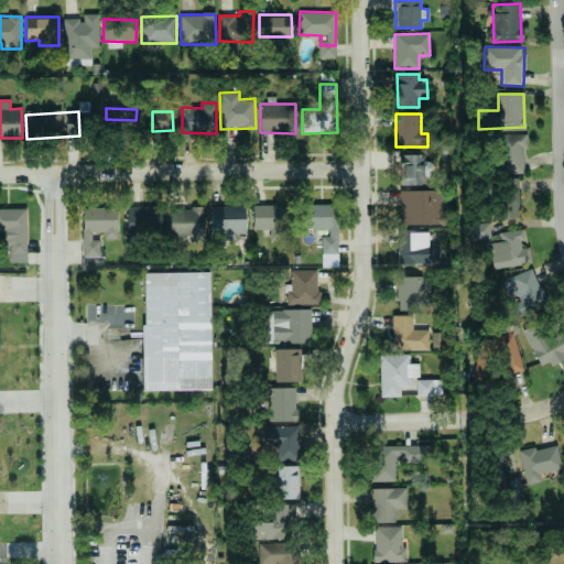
[(525,134),(499,133),(498,172),(525,173),(525,134)]
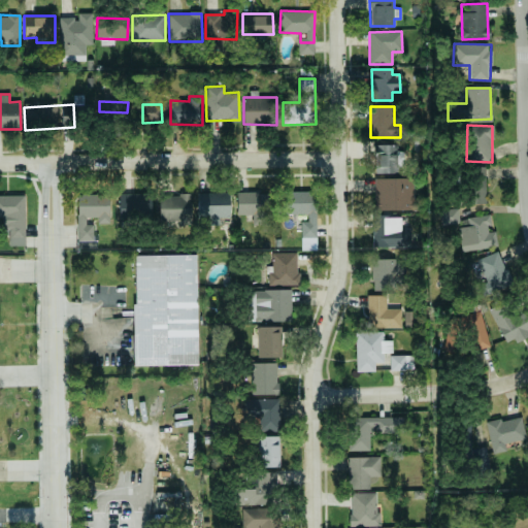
[(375,173),(400,173),(400,153),(397,153),(397,144),(374,144),(375,173)]
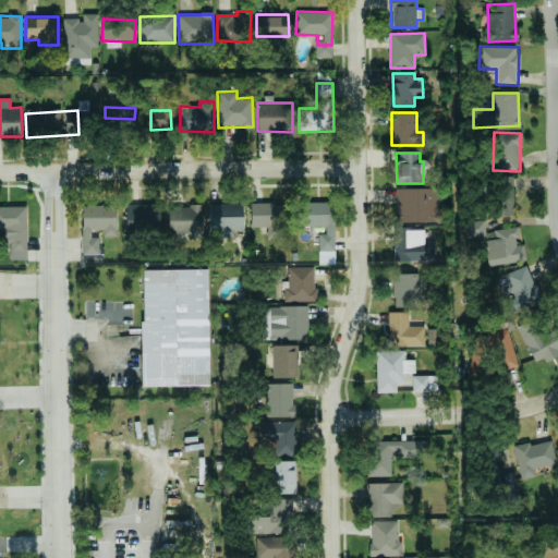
[(513,216),(514,181),(497,181),(496,215),(513,216)]
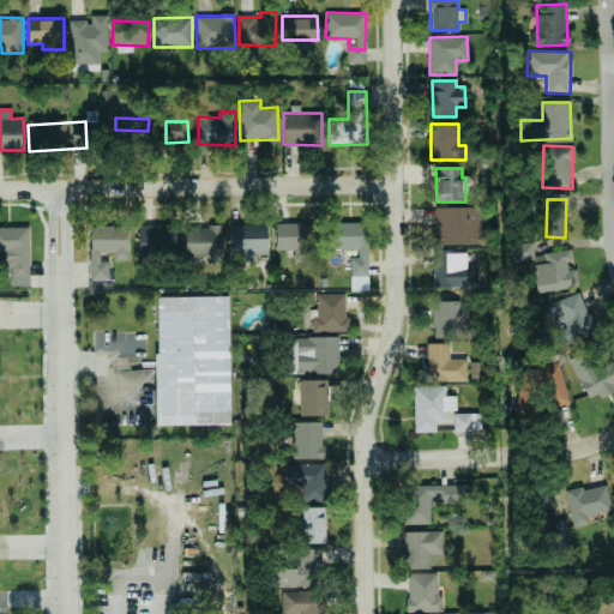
[(481,232),(481,206),(435,208),(437,245),(488,244),(487,232),(481,232)]
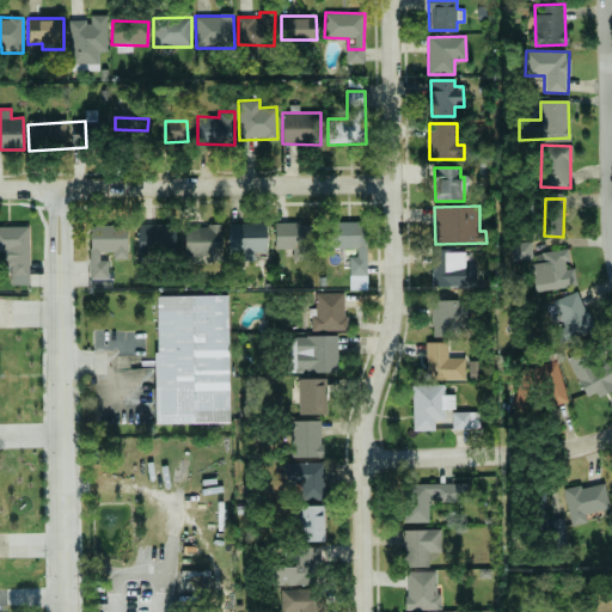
[(293,262),(310,261),(308,222),(274,224),(275,249),(293,249),(293,262)]
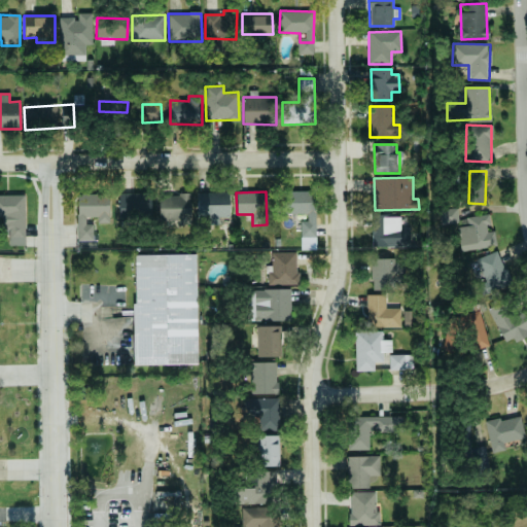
[(316,250),(315,191),(284,191),(284,216),(301,216),(301,250),(316,250)]
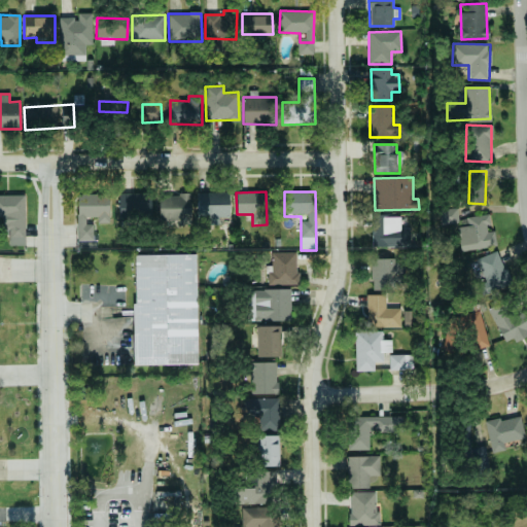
[(197,192),(198,221),(220,221),(220,216),(230,216),(229,192),(197,192)]
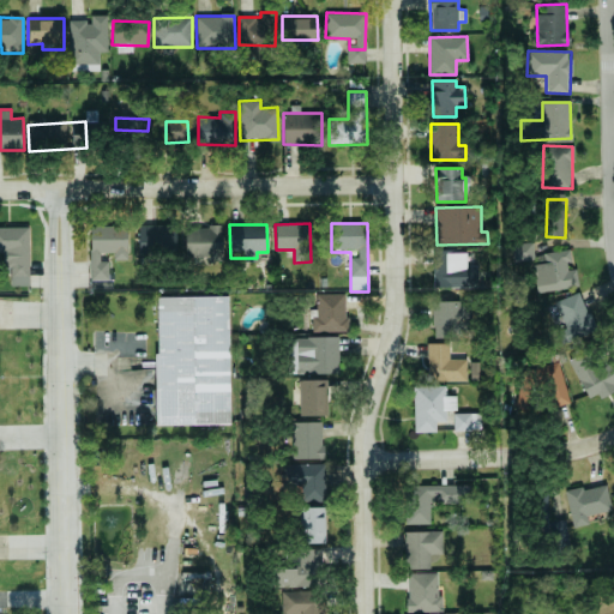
[(222,257),(222,227),(184,227),(184,226),(139,226),(139,258),(222,257)]
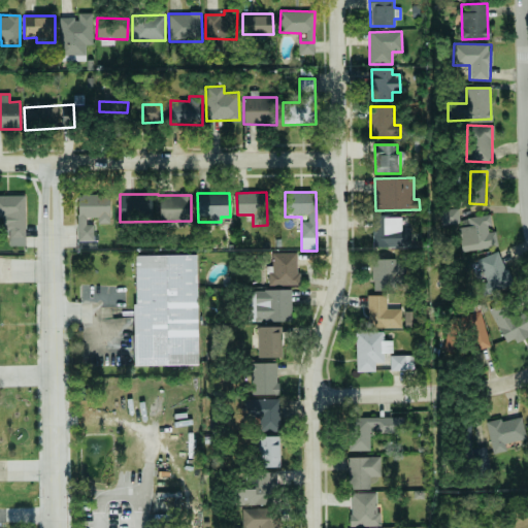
[(24,195),(0,195),(0,217),(2,217),(2,234),(8,233),(9,246),(26,245),(24,195)]
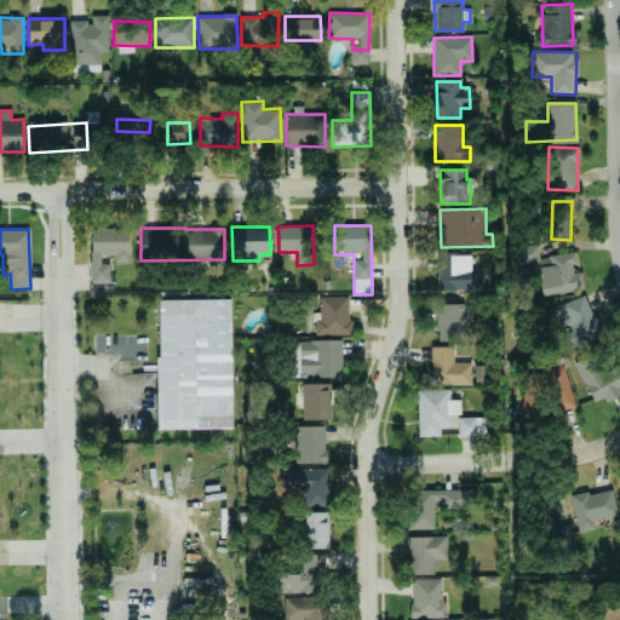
[(91,282),(109,282),(109,264),(101,264),(101,254),(114,254),(114,262),(128,262),(128,229),(91,229),(91,282)]
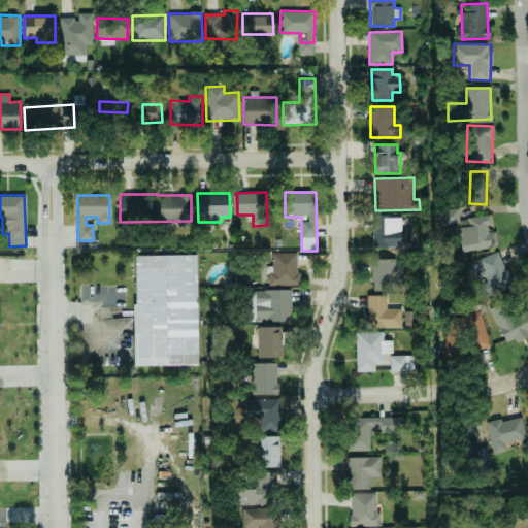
[(459,219),(458,208),(440,210),(442,225),(457,224),(460,251),(497,246),(495,231),(490,232),(488,216),(459,219)]
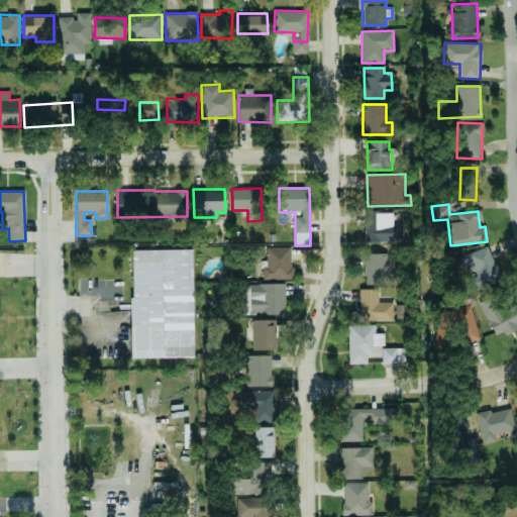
[(365,242),(402,241),(402,223),(392,223),(392,212),(365,213),(365,242)]
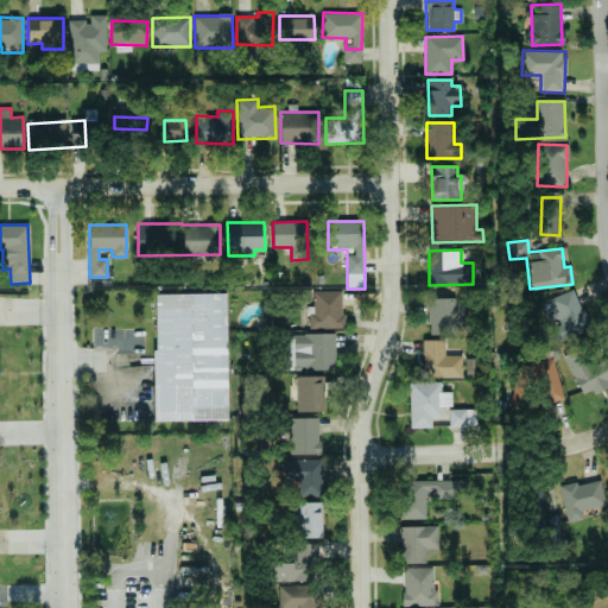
[(309,328),(342,328),(341,290),(314,291),(315,312),(309,312),(309,328)]
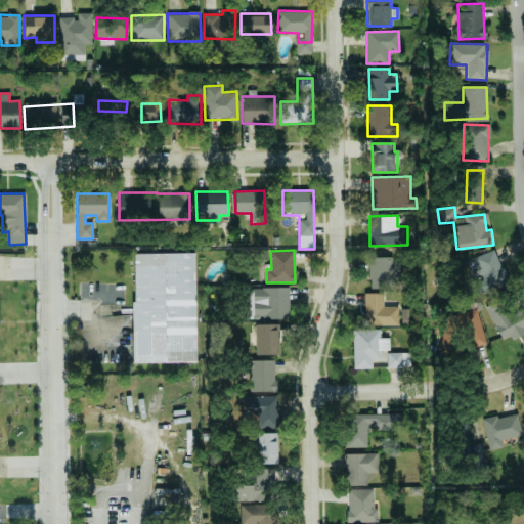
[(475,274),(480,292),(508,282),(496,250),(474,257),(479,272),(475,274)]
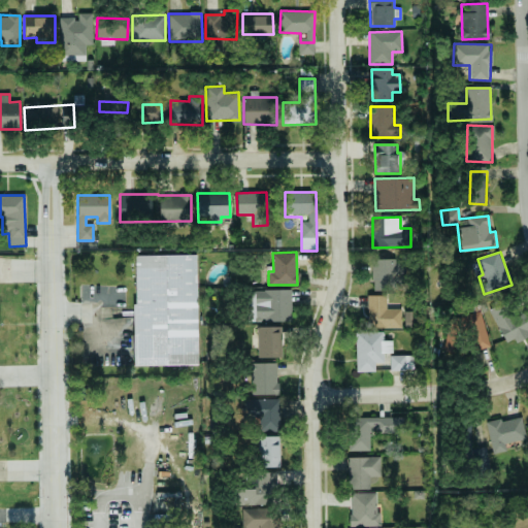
[(405,257),(376,258),(376,264),(372,264),(372,290),(406,289),(405,257)]
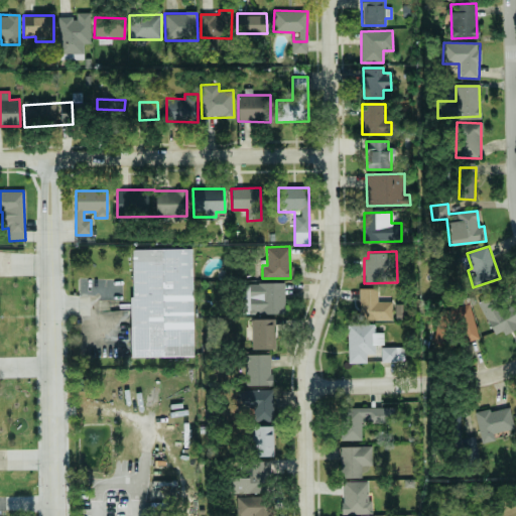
[(126,252),(184,253),(187,361),(127,358),(126,252)]
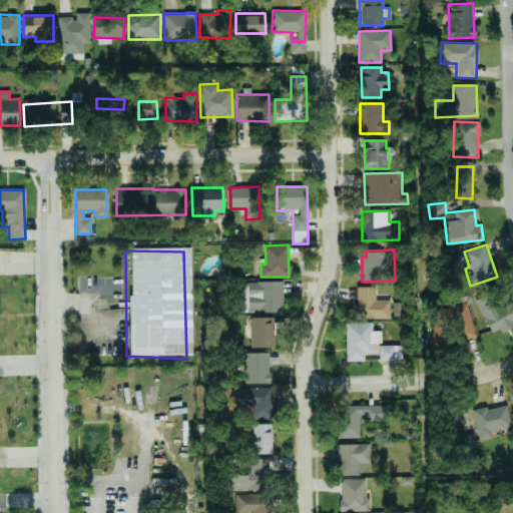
[(283,283),(245,284),(245,301),(247,301),(248,313),(284,312),(283,283)]
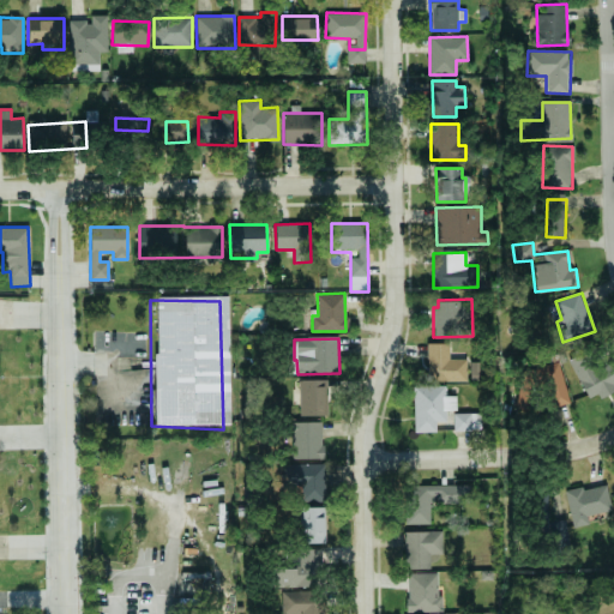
[(467,360),(450,359),(450,343),(428,343),(427,380),(467,381),(467,360)]
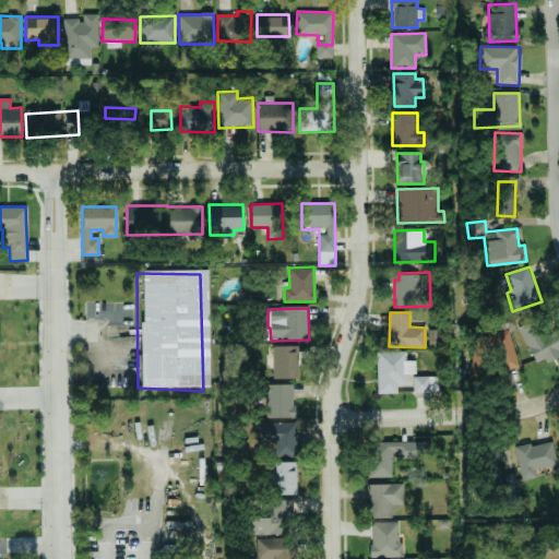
[(535,363),(544,358),(545,360),(558,354),(558,330),(558,329),(544,335),(536,319),(518,328),(535,363)]
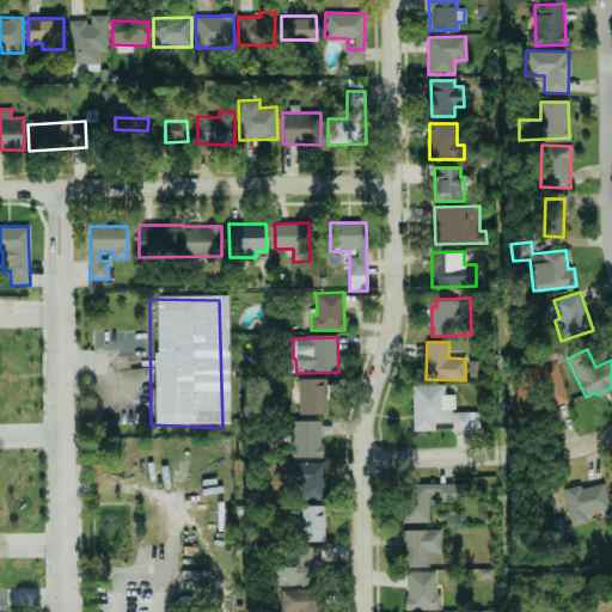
[(515,371),(524,403),(533,399),(531,390),(545,386),(551,407),(568,402),(557,360),(515,371)]
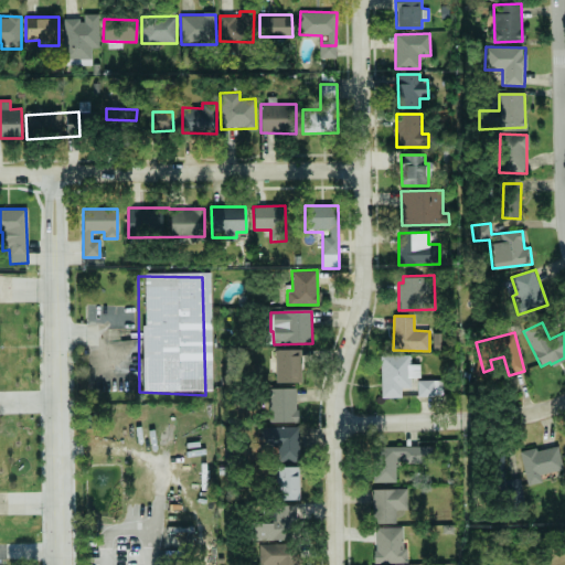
[(274,382),(300,382),(301,350),(274,349),(274,382)]
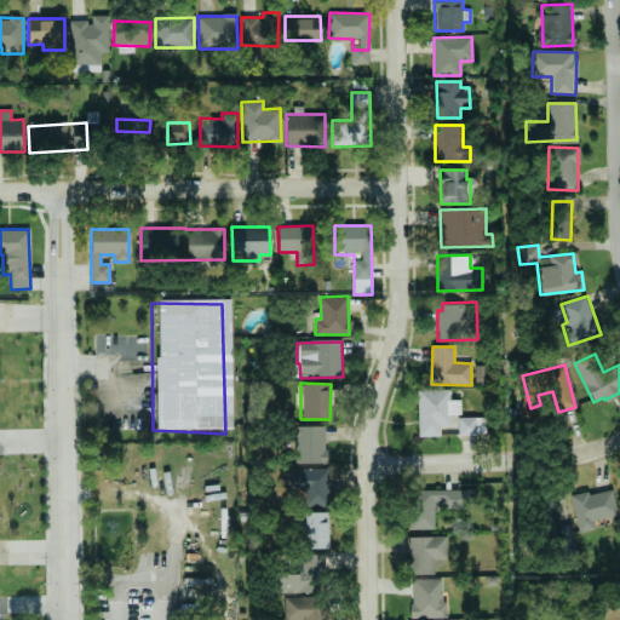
[(460,414),(460,400),(449,400),(449,389),(417,390),(418,436),(440,436),(440,425),(451,425),(449,414),(460,414)]
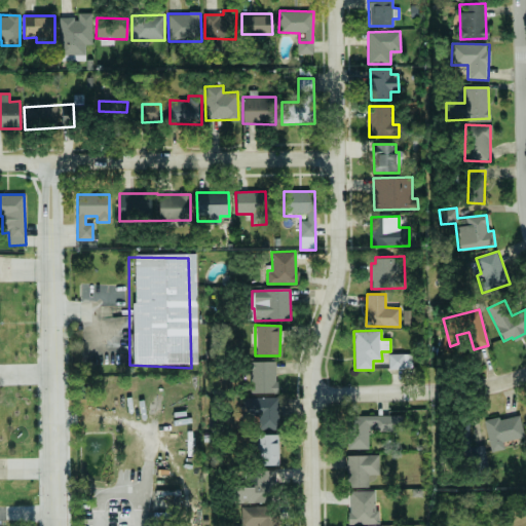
[(412,368),(412,353),(388,354),(388,368),(412,368)]
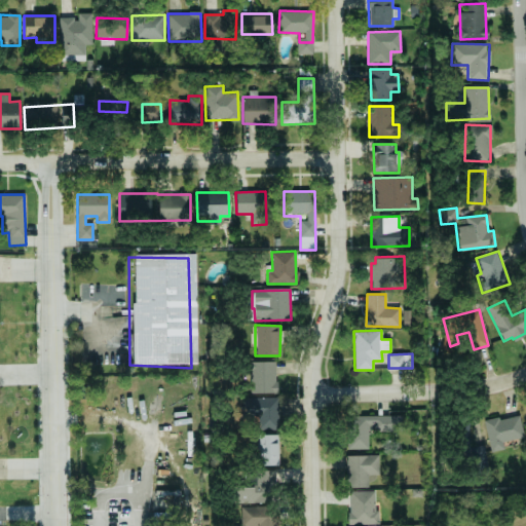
[(250,393),(276,392),(275,361),(250,362),(250,393)]
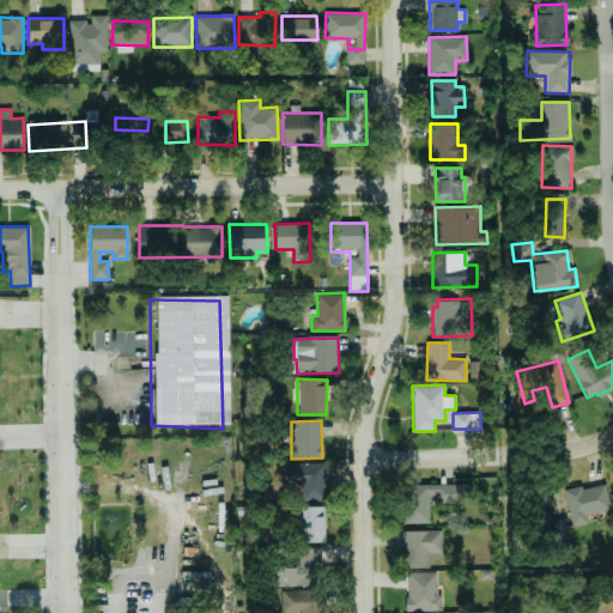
[(323,487),(325,465),(283,462),(281,486),(323,487)]
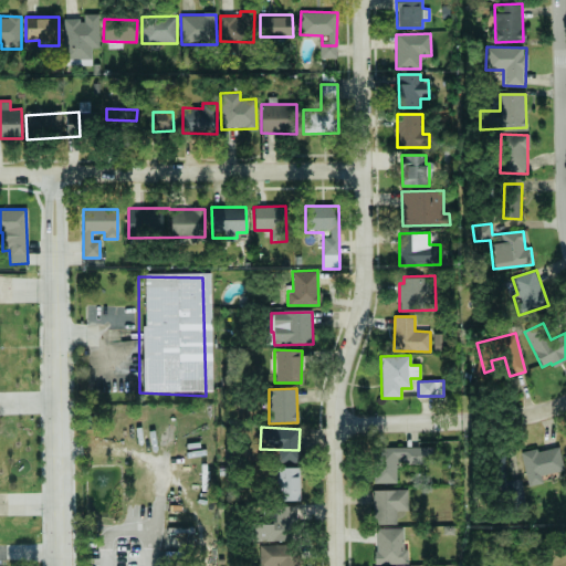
[(564,474),(558,446),(521,453),(526,482),(564,474)]
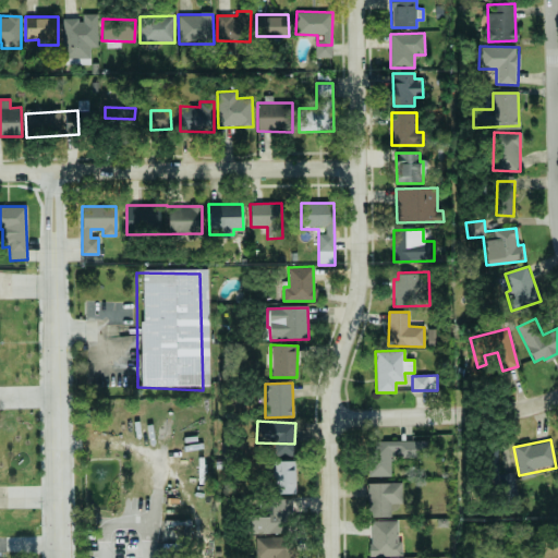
[(370,476),(391,476),(390,458),(428,457),(428,440),(368,441),(370,476)]
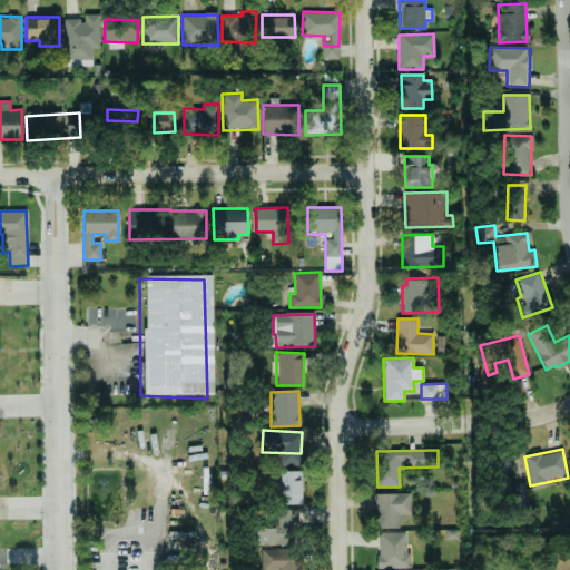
[(278,471),(277,503),(300,504),(301,472),(278,471)]
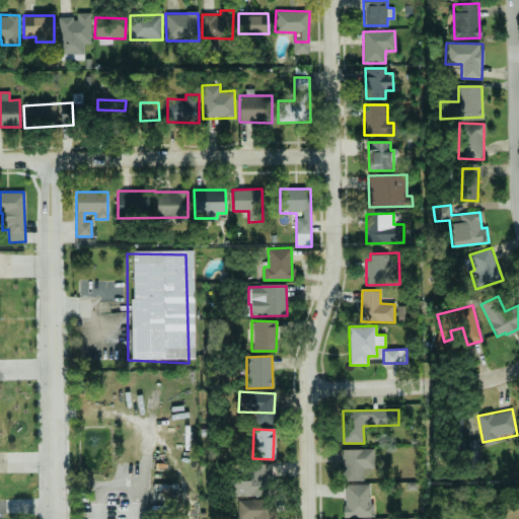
[(363,480),(363,468),(374,468),(373,449),(341,449),(342,480),(363,480)]
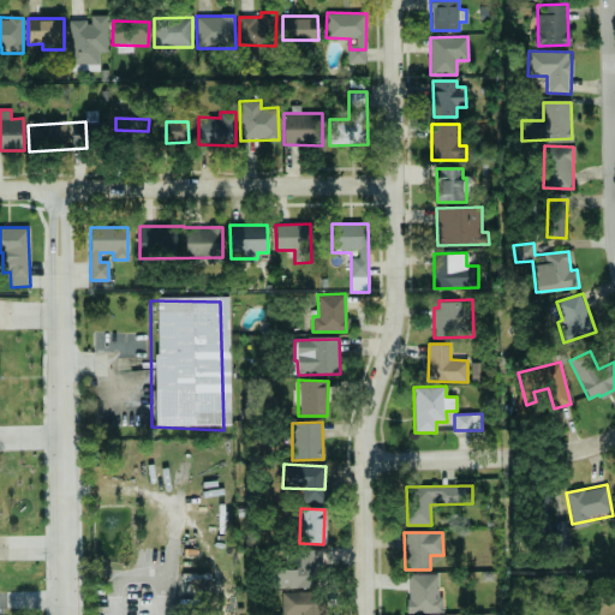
[(322,549),(297,550),(297,569),(275,569),(275,587),(322,586),(322,549)]
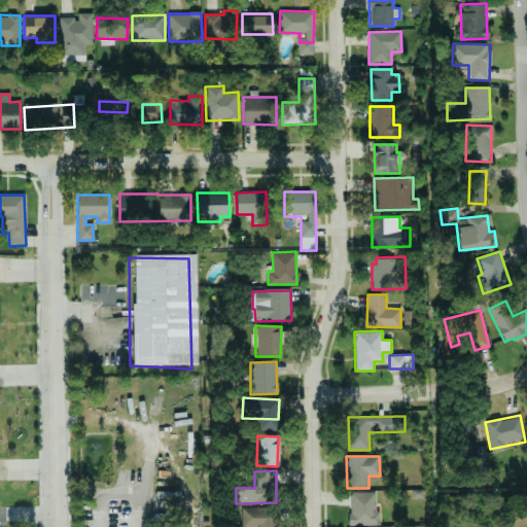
[(375,492),(349,493),(350,526),(380,525),(380,512),(376,512),(375,492)]
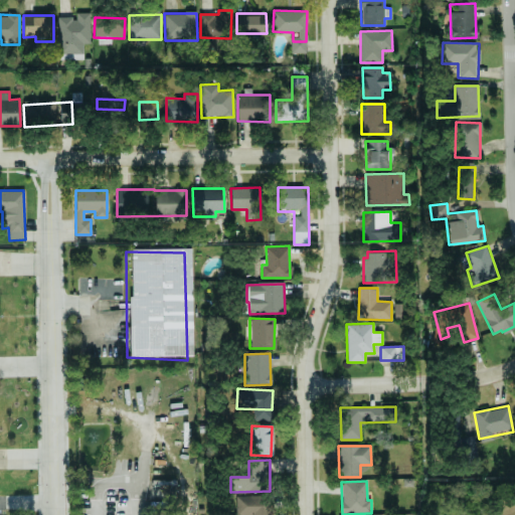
[(235,514),(251,514),(250,514),(274,514),(274,495),(235,496),(235,514)]
